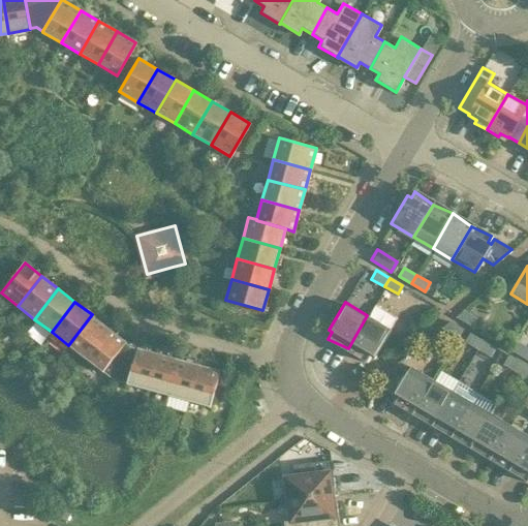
[(463,309),(455,316),(471,326),(475,317),(463,309)]
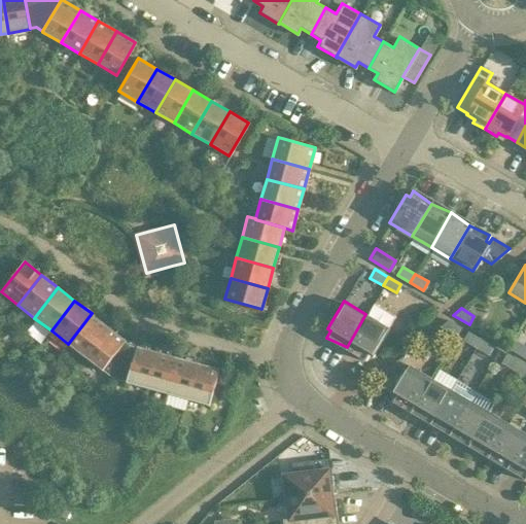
[(108,326),(92,313),(68,344),(84,356),(108,326)]
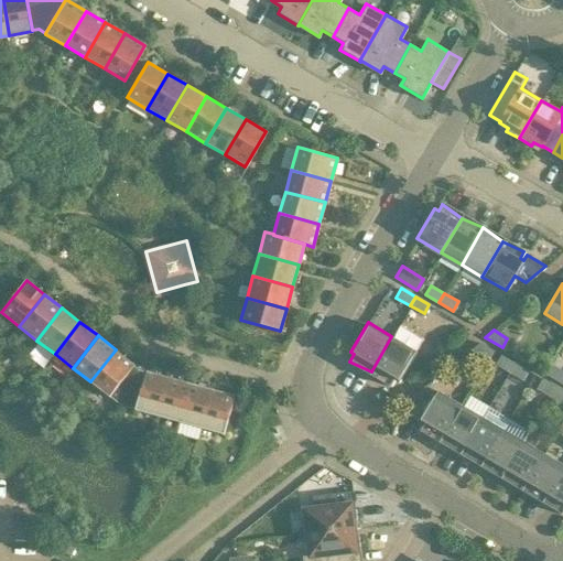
[(415,351),(391,336),(371,371),(390,385),(394,378),(398,380),(415,351)]
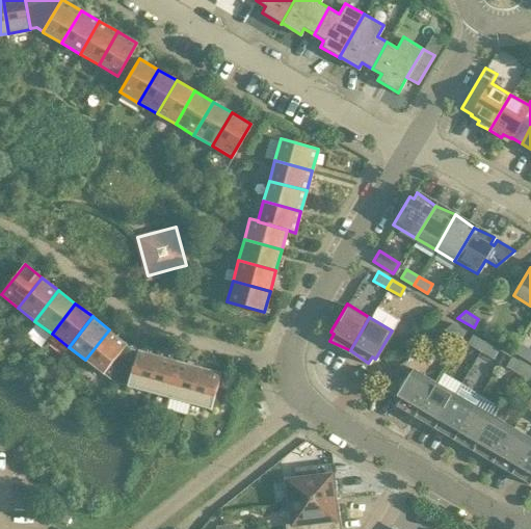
[(460,338),(466,329),(452,322),(444,328),(460,338)]
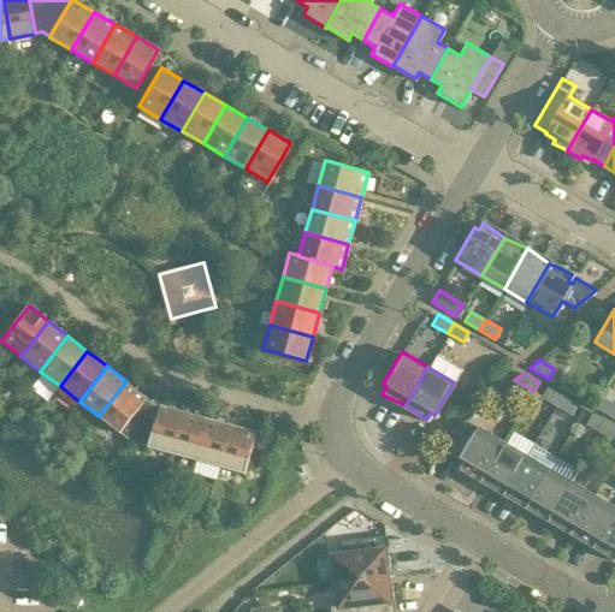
[(126,381),(99,416),(118,432),(119,432),(131,441),(152,402),(146,398),(146,397),(126,381)]
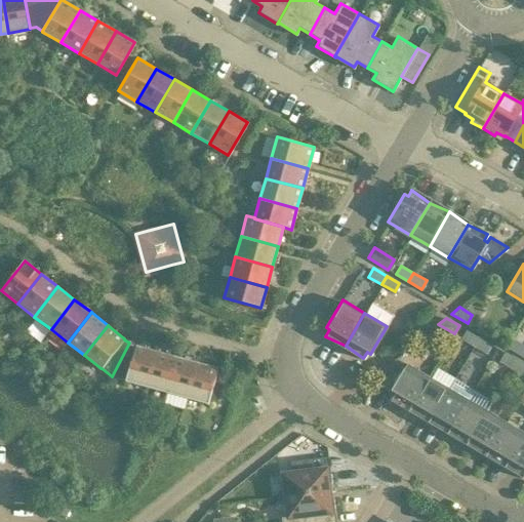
[(460,337),(473,345),(477,335),(466,329),(460,337)]
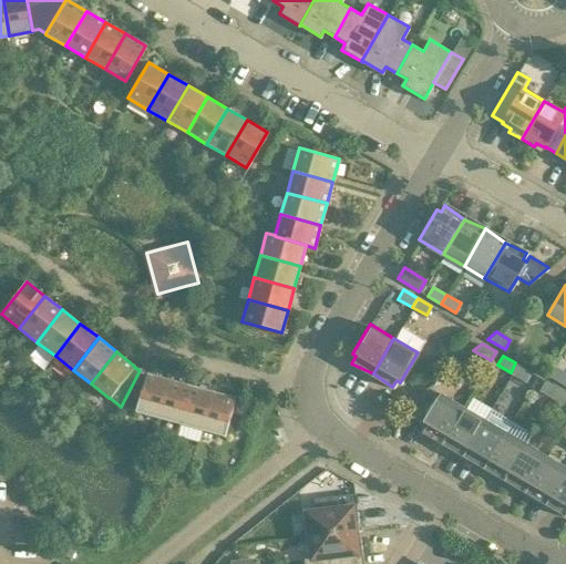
[(531,371),(515,362),(511,372),(525,381),(531,371)]
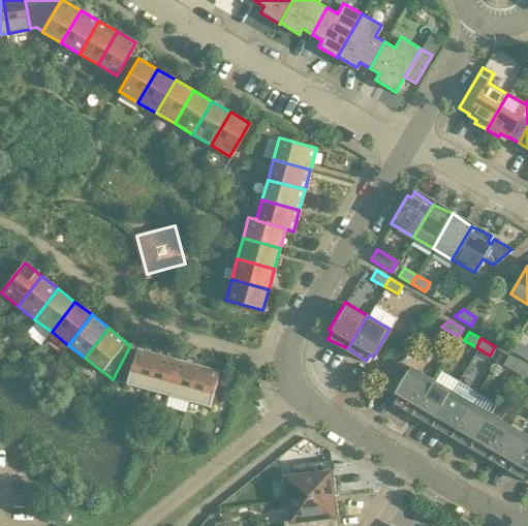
[(516,351),(527,359),(527,347),(521,343),(516,351)]
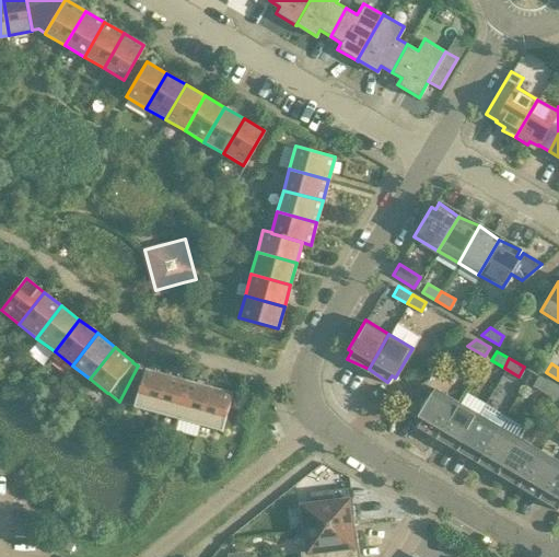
[(138,366),(119,402),(134,405),(134,406),(156,413),(166,373),(144,367),(144,368),(138,366)]
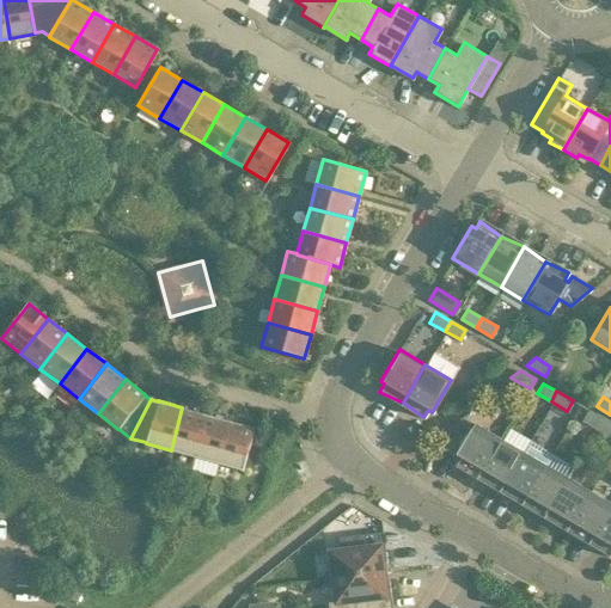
[(206,413),(182,407),(171,450),(194,456),(206,413)]
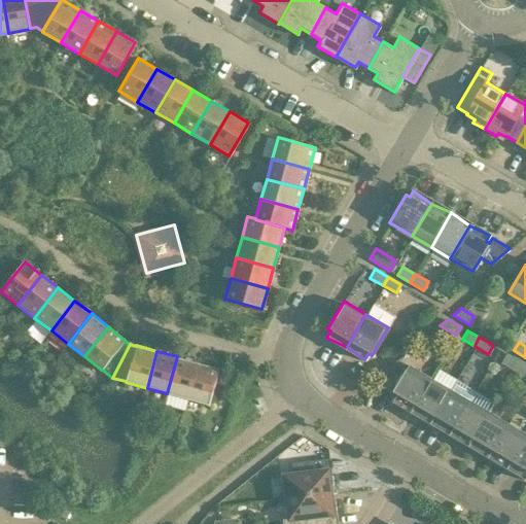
[(500,361),(514,369),(519,360),(505,352),(500,361)]
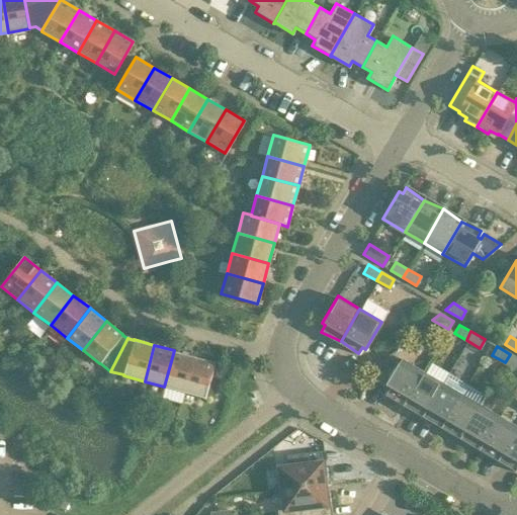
[(194,356),(174,350),(164,387),(184,392),(194,356)]
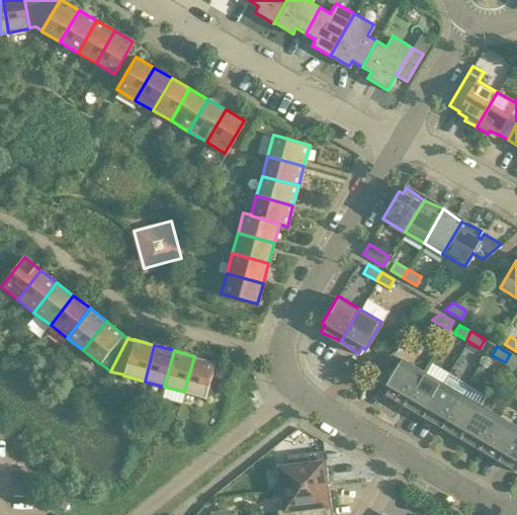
[(384,394),(405,403),(423,371),(391,352),(364,373),(389,388),(384,394)]
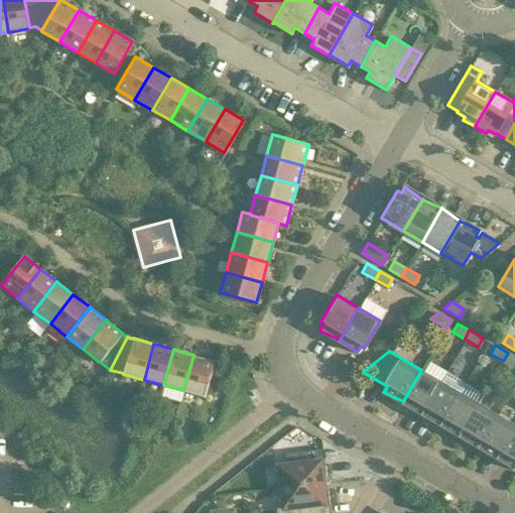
[(514,357),(508,353),(503,361),(514,368),(514,357)]
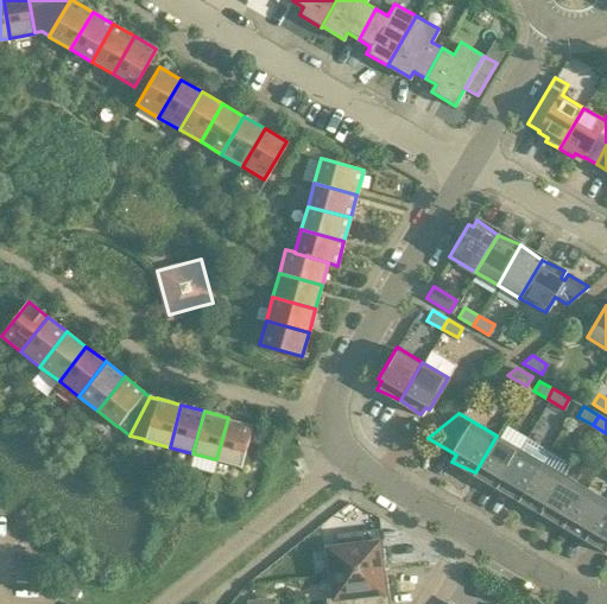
[(252,424),(228,418),(216,459),(240,466),(252,424)]
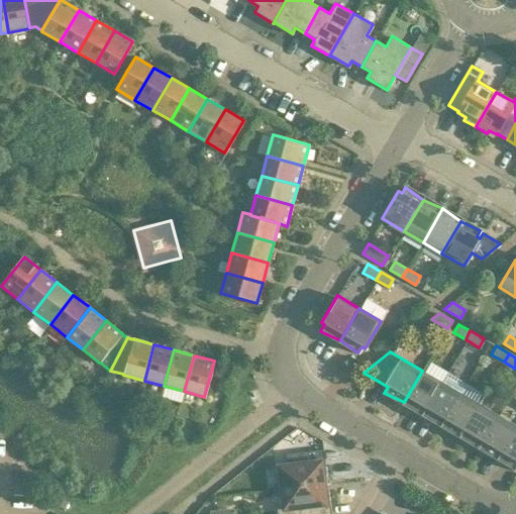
[(441,382),(422,371),(404,402),(421,415),(422,415),(441,382)]
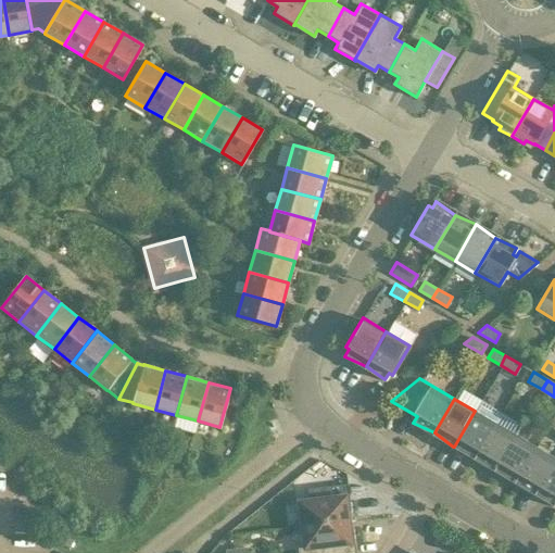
[(454,447),(475,457),(495,423),(501,412),(480,400),(475,411),(454,447)]
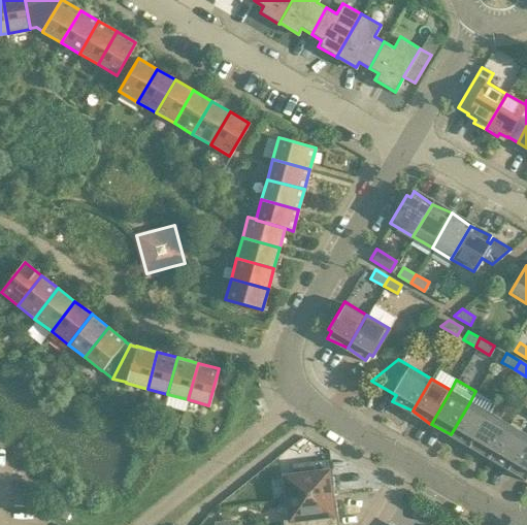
[(475,391),(470,401),(451,434),(470,445),(489,413),(495,402),(475,391)]
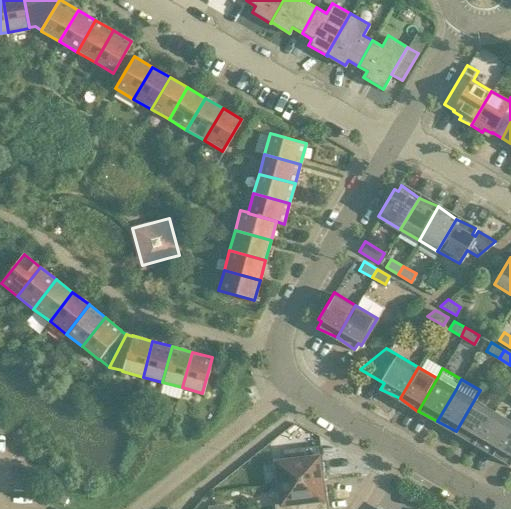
[(456,431),(475,442),(493,411),(474,400),(456,431)]
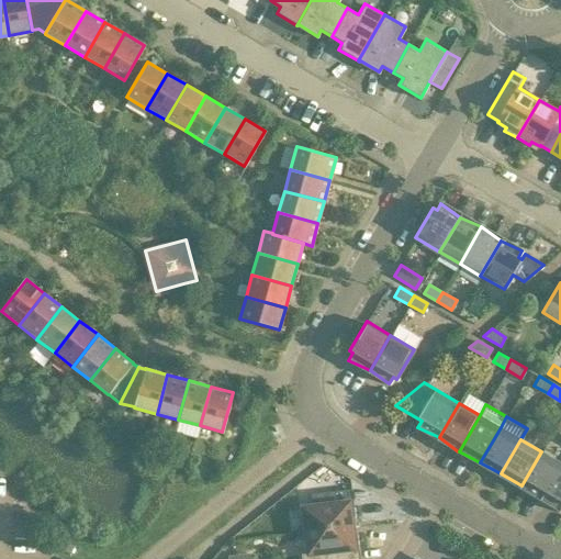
[(560,464),(560,462),(541,451),(522,485),(540,500),(560,464)]
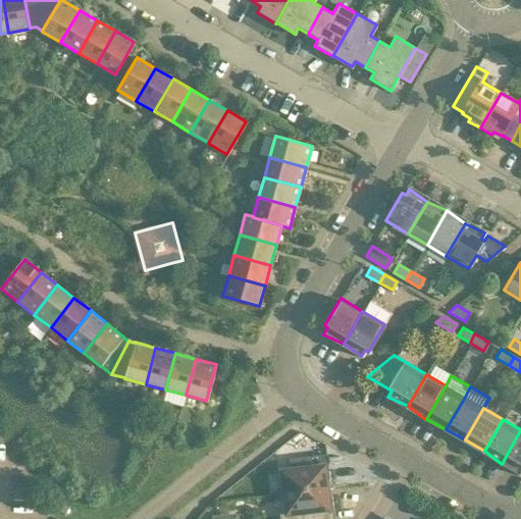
[(520,430),(502,464),(520,474),(520,473),(520,430)]
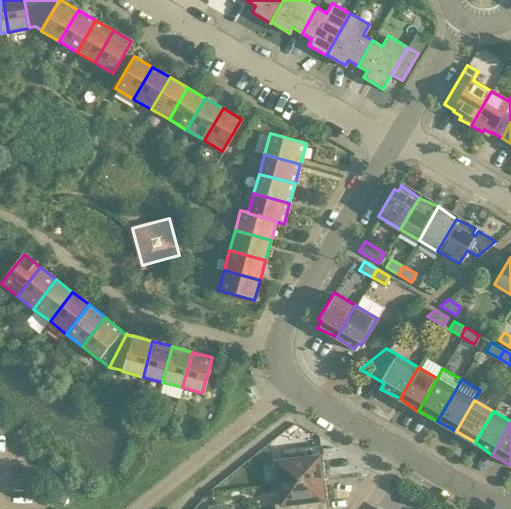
[(278,483),(317,478),(320,478),(319,469),(323,469),(320,444),(283,449),(284,461),(276,462),(278,483)]
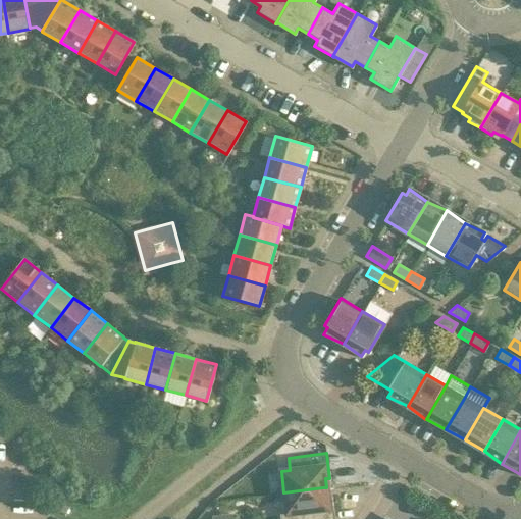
[(326,487),(323,487),(283,492),(285,512),(279,513),(279,518),(333,518),(331,495),(327,496),(326,487)]
